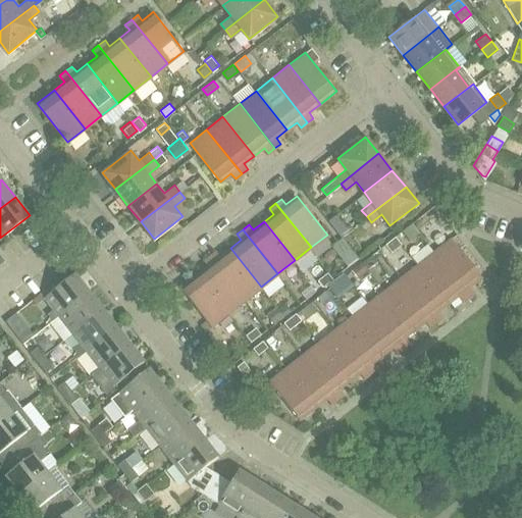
[(385,243),(392,251),(402,244),(395,235),(385,243)]
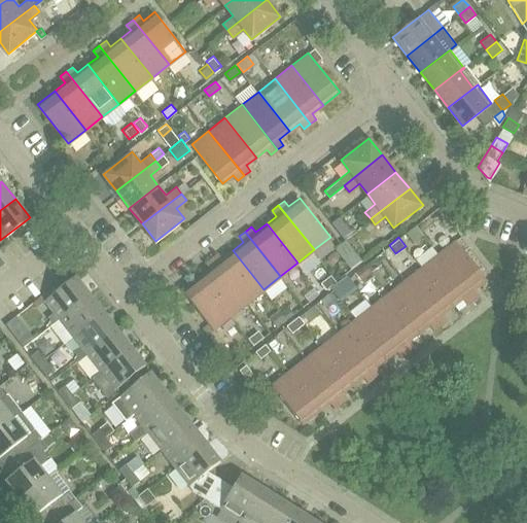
[(486,279),(463,250),(455,240),(438,252),(473,299),(480,293),(476,287),(486,279)]
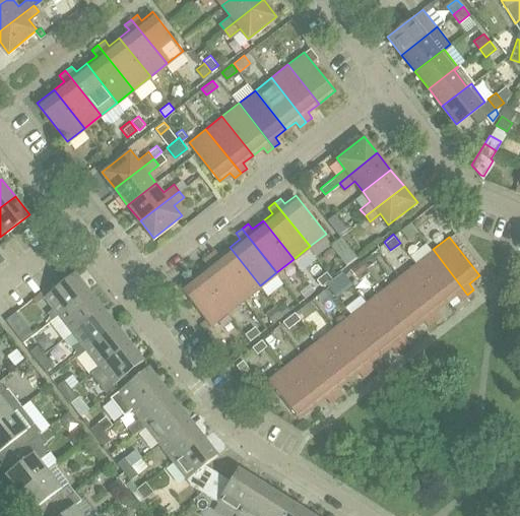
[(342,249),(341,257),(345,263),(356,255),(348,245),(342,249)]
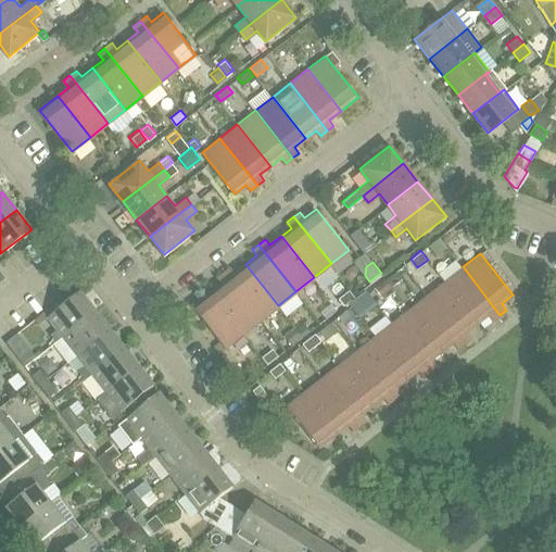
[(278,305),(245,264),(235,272),(230,266),(224,272),(261,318),(278,305)]
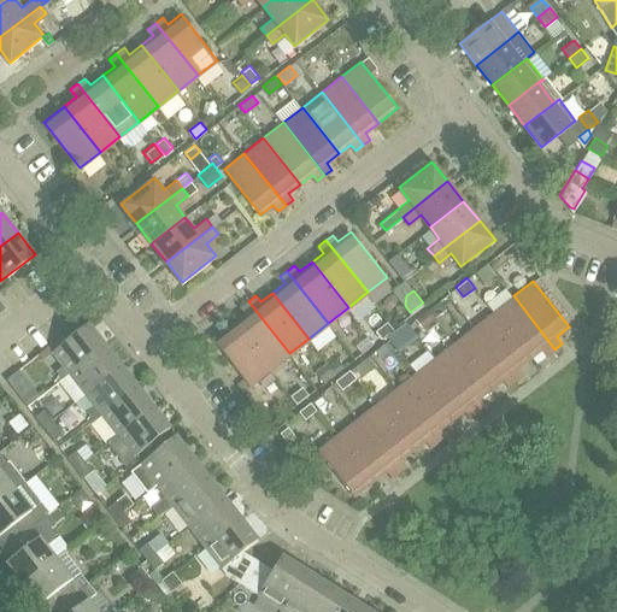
[(554,349),(513,295),(494,311),(530,357),(541,348),(547,354),(554,349)]
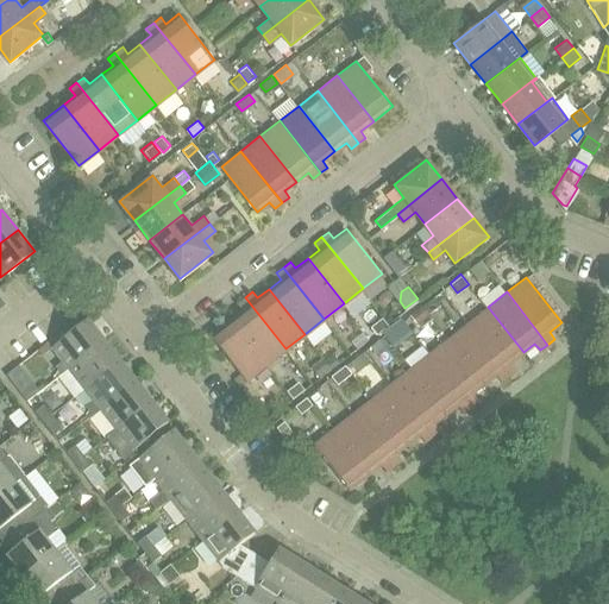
[(435,295),(424,304),(429,312),(440,303),(435,295)]
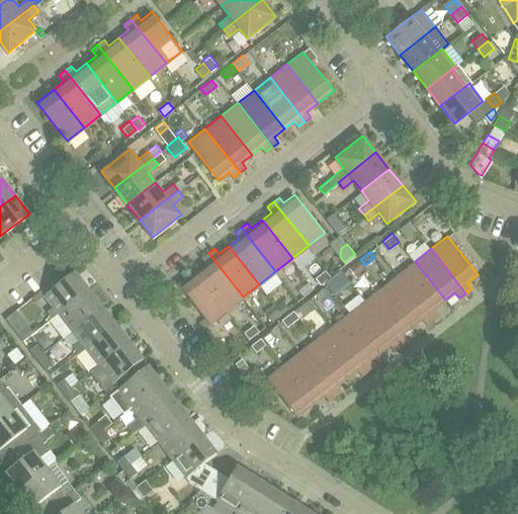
[(206,263),(196,271),(227,310),(243,296),(208,253),(202,258),(206,263)]
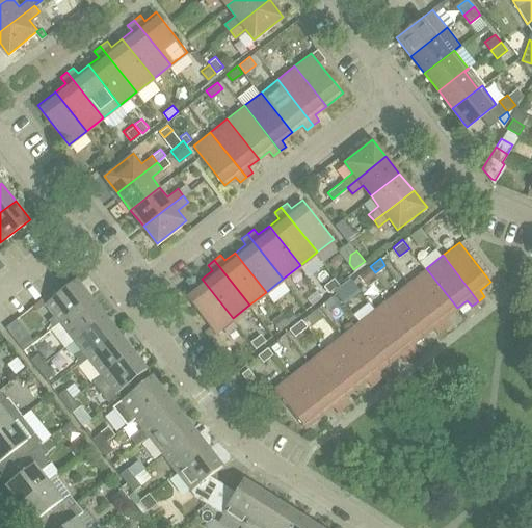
[(369,265),(358,273),(364,281),(365,281),(374,273),(374,272),(369,265)]
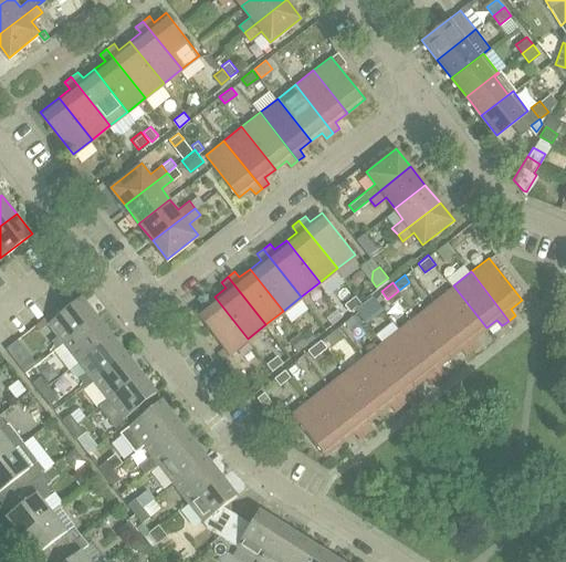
[(453,285),(436,299),(473,349),(480,343),(475,336),(486,328),(453,285)]
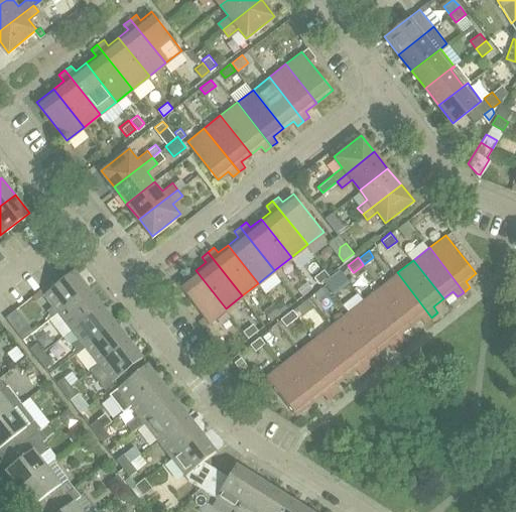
[(324,267),(313,275),(318,281),(329,273),(324,267)]
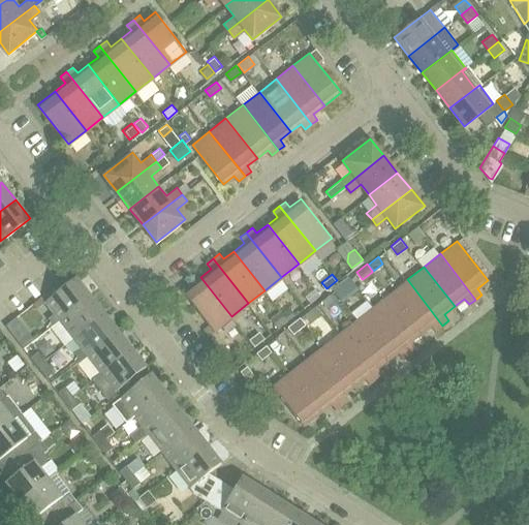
[(59,318),(90,295),(75,276),(44,301),(54,312),(48,316),(54,323),(59,318)]
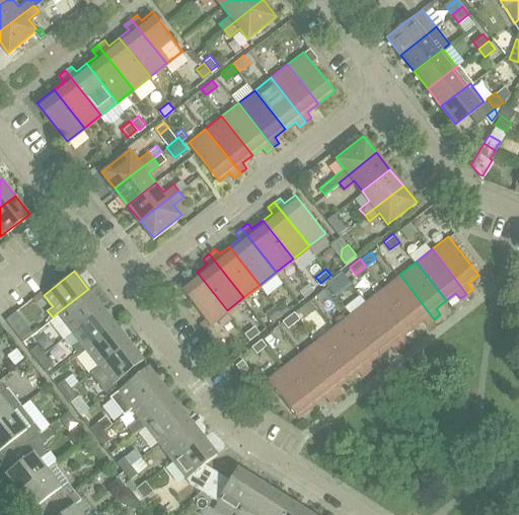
[(211,323),(227,310),(197,272),(179,285),(211,323)]
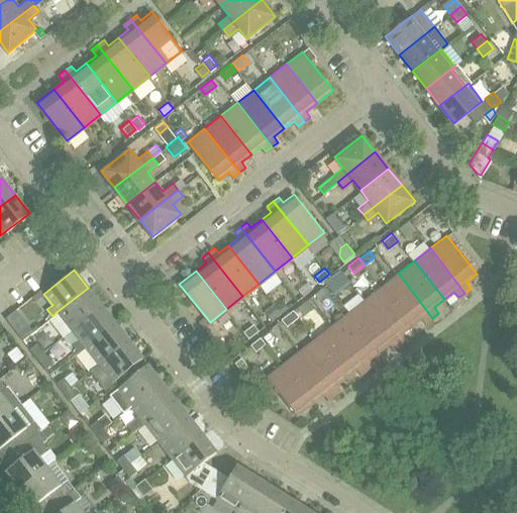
[(381,286),(412,325),(421,317),(426,323),(432,318),(398,273),(381,286)]
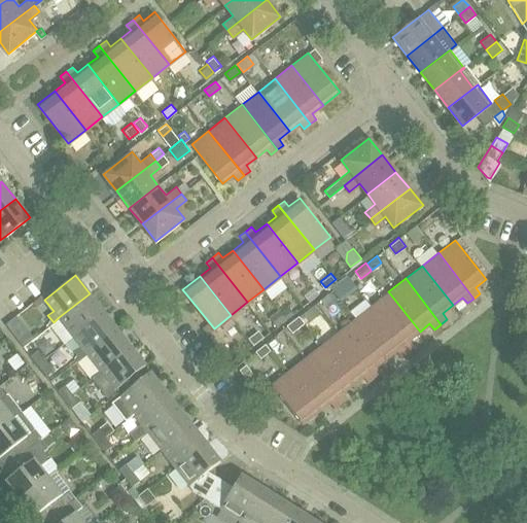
[(330,290),(320,299),(327,307),(337,299),(330,290)]
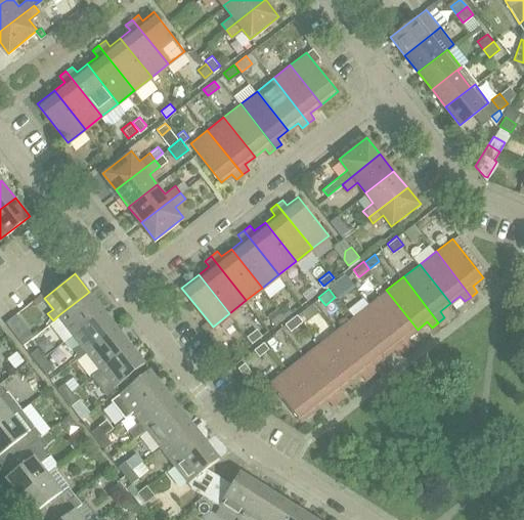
[(406,338),(418,330),(386,290),(369,303),(405,348),(411,343),(406,338)]
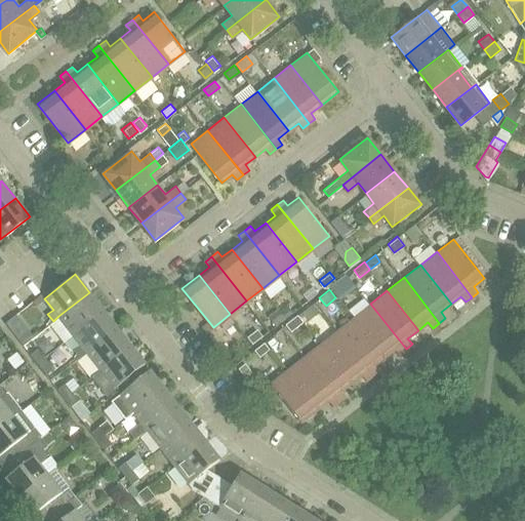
[(63,341),(72,333),(103,310),(89,292),(58,316),(53,321),(49,324),(63,341)]
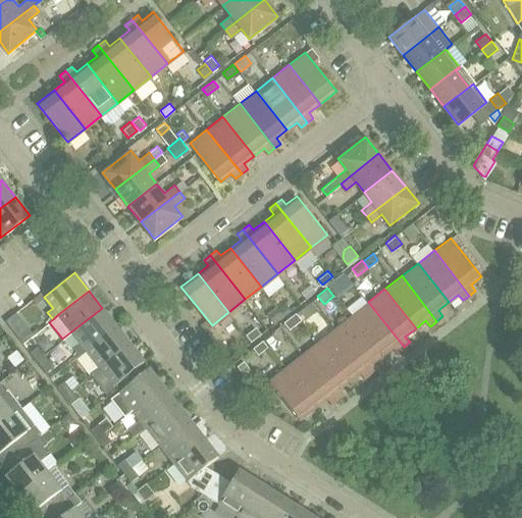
[(312,300),(299,311),(305,318),(318,308),(312,300)]
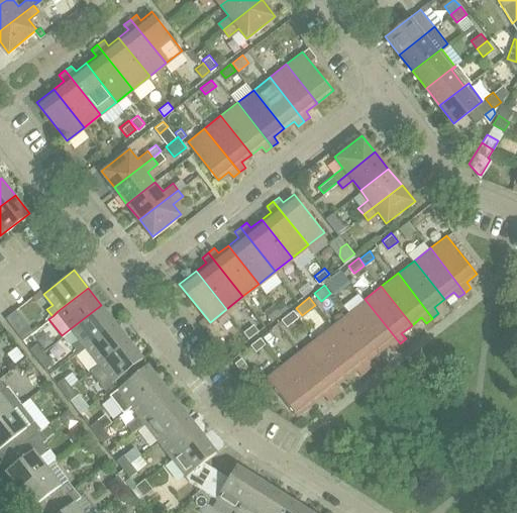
[(283,299),(276,306),(281,313),(289,307),(283,299)]
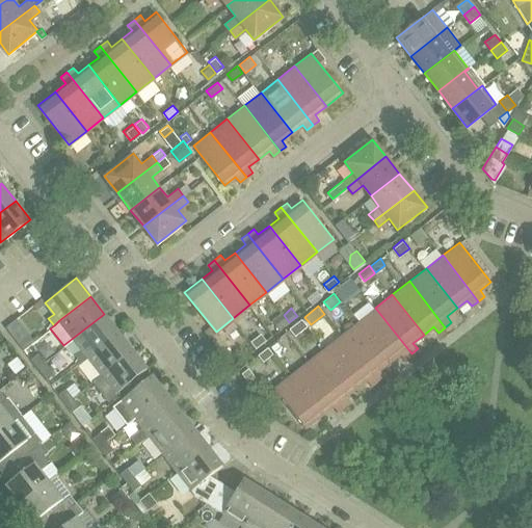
[(375,308),(358,321),(390,361),(400,352),(404,359),(411,353),(375,308)]
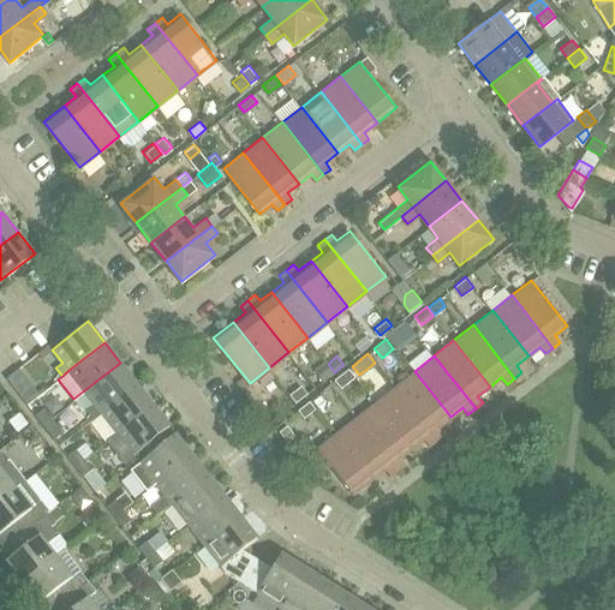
[(327,362),(316,370),(324,381),(334,372),(328,364),(327,362)]
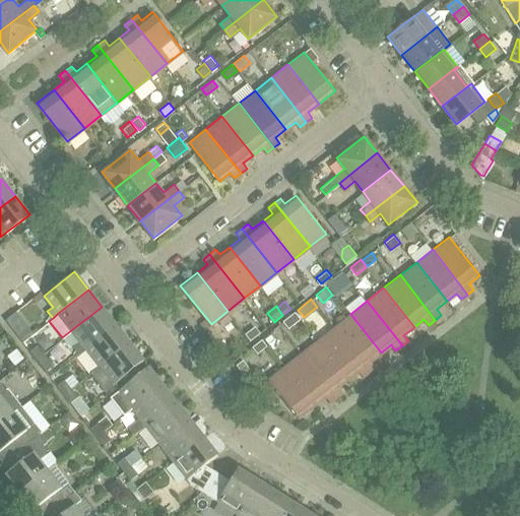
[(78,353),(85,347),(116,324),(102,307),(71,330),(79,340),(73,346),(78,353)]
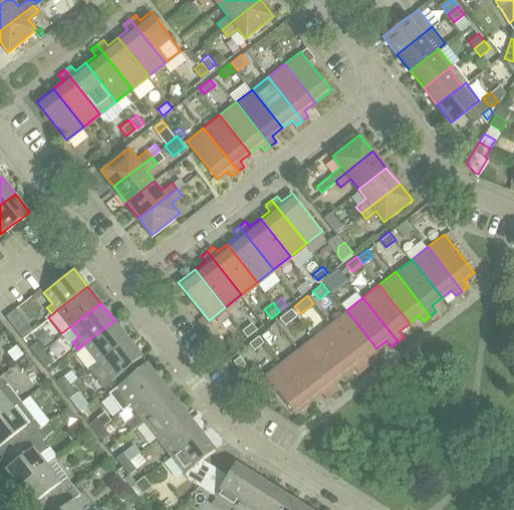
[(21,337),(29,331),(33,328),(15,306),(4,315),(21,337)]
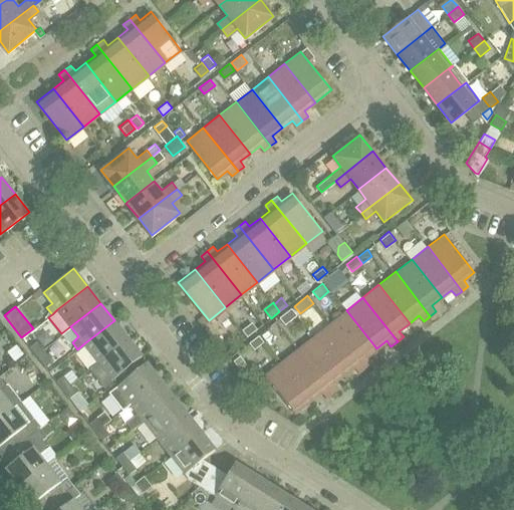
[(291,307),(279,316),(285,323),(297,314),(291,307)]
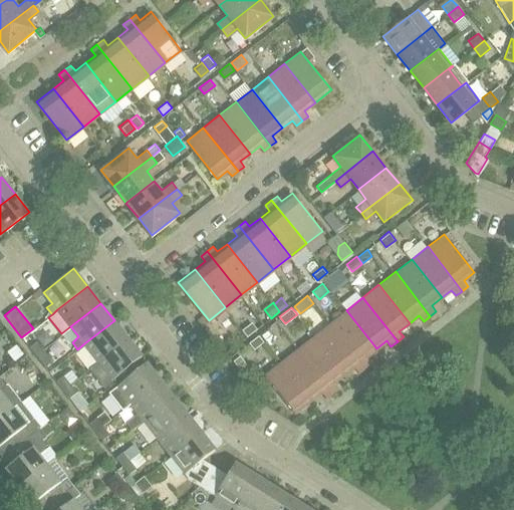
[(346,310),(330,322),(364,366),(370,362),(366,356),(376,348),(346,310)]
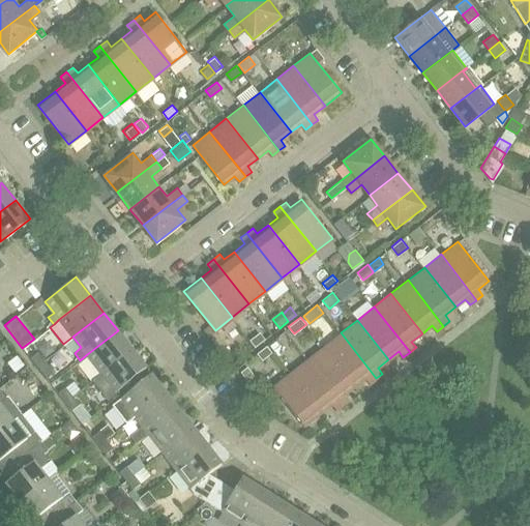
[(118,330),(87,354),(100,372),(131,348),(118,330)]
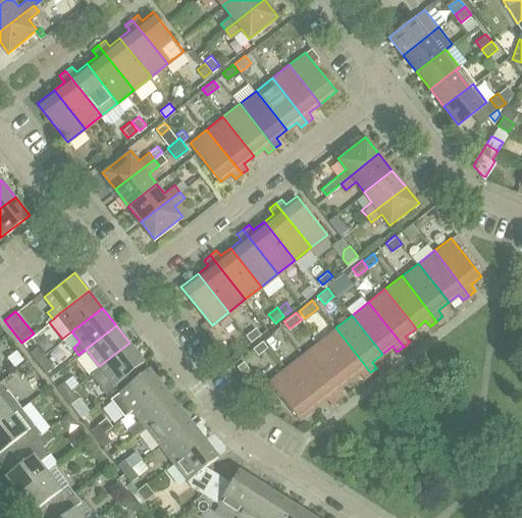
[(256,325),(246,333),(251,341),(261,332),(256,325)]
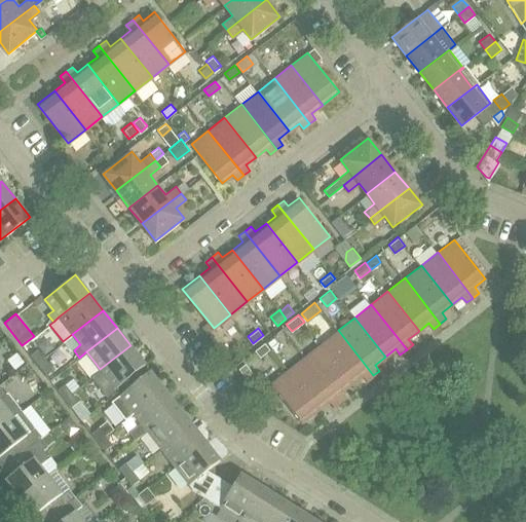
[(367,380),(373,375),(338,330),(322,343),(352,382),(363,375),(367,380)]
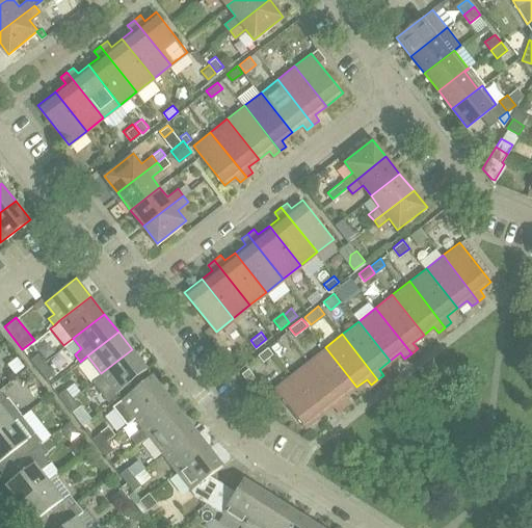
[(278,341),(271,346),(275,351),(283,346),(278,341)]
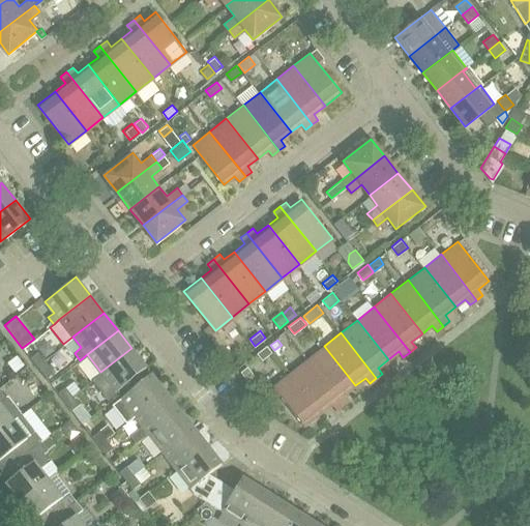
[(267,345),(257,352),(262,359),(272,351),(267,345)]
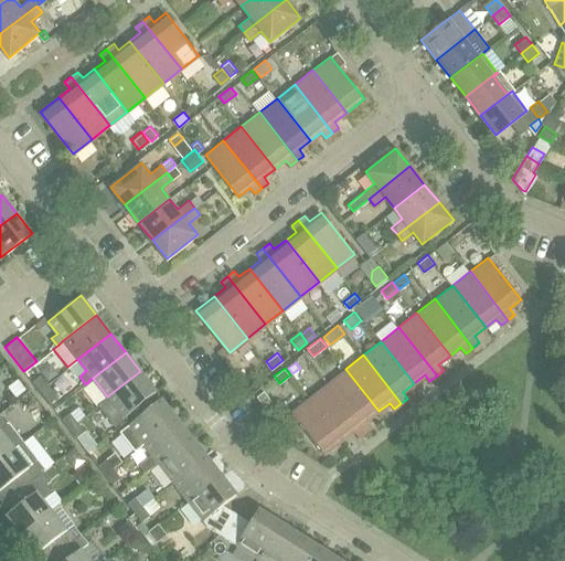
[(345,369),(328,383),(365,432),(372,426),(368,420),(379,411),(345,369)]
